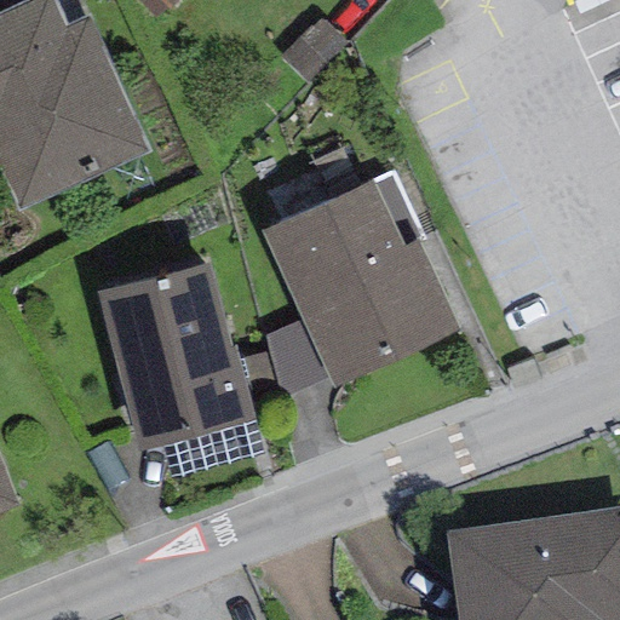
[(51,0),(22,0),(0,10),(0,166),(19,211),(150,153),(87,15),(63,26),(51,0)]
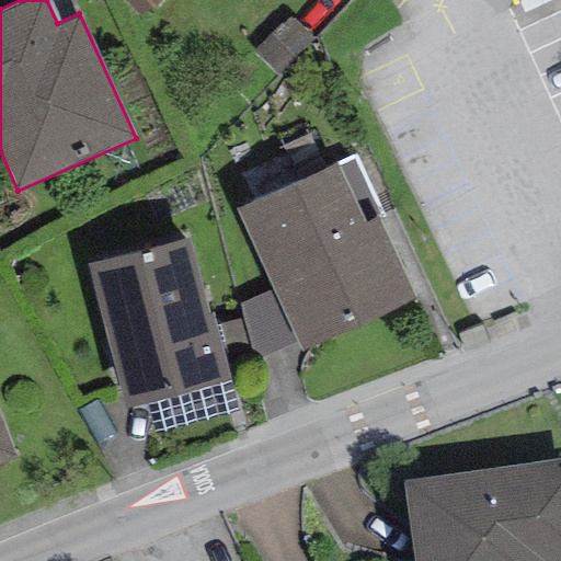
[(167,0),(124,0),(141,15),(151,6),(157,10),(167,0)]
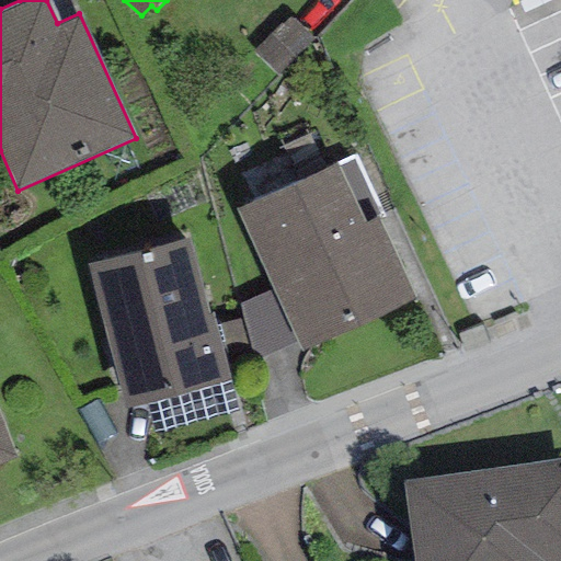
[(315,41),(288,15),(254,53),(279,77),(315,41)]
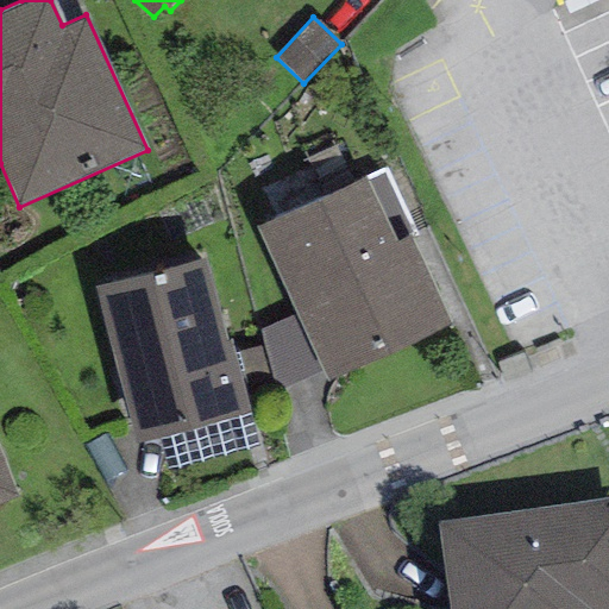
[(451,325),(409,236),(415,233),(384,169),(366,177),(256,230),(296,314),(324,371),(328,382),(451,325)]
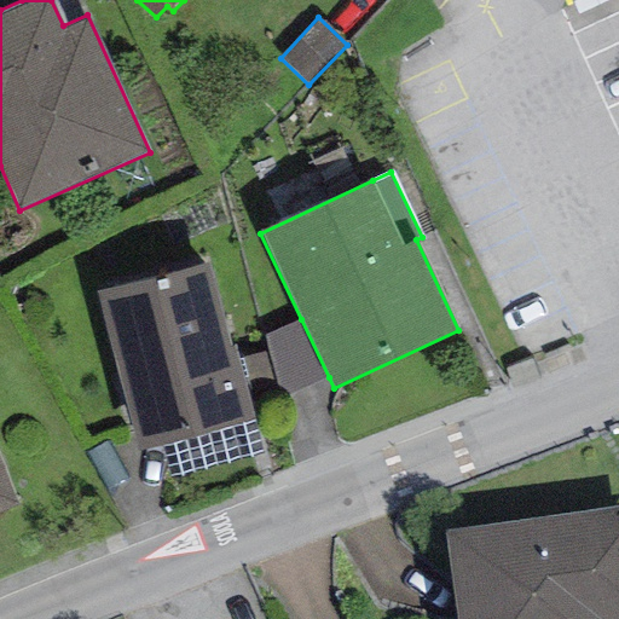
[(208,262),(96,291),(137,451),(161,445),(254,422),(236,347),(230,350),(208,262)]
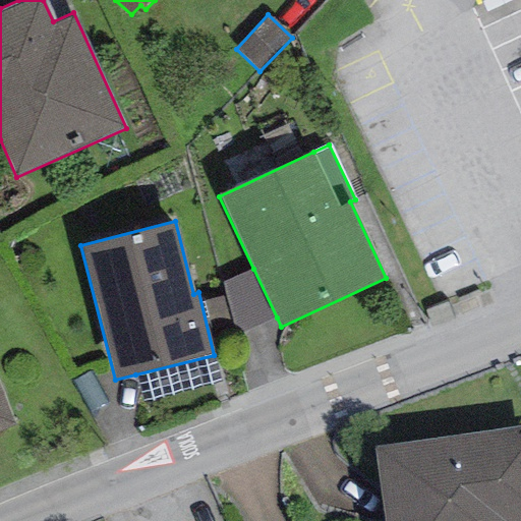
[(236,339),(277,317),(253,269),(223,283),(236,339)]
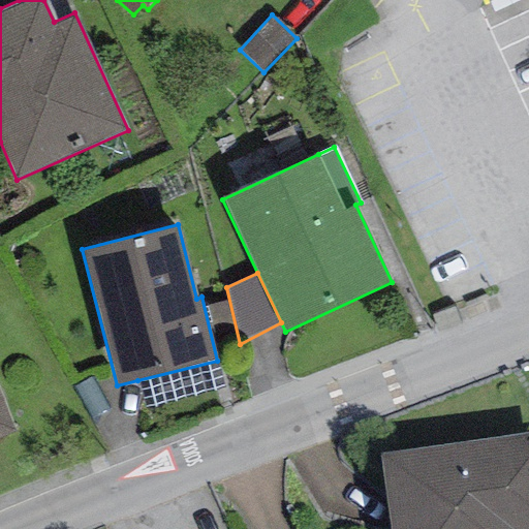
[(225,390),(217,361),(137,380),(146,409),(225,390)]
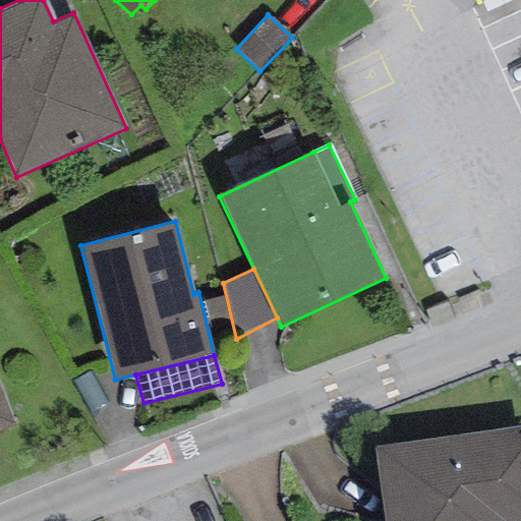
[(0,385),(0,432),(16,426),(0,385)]
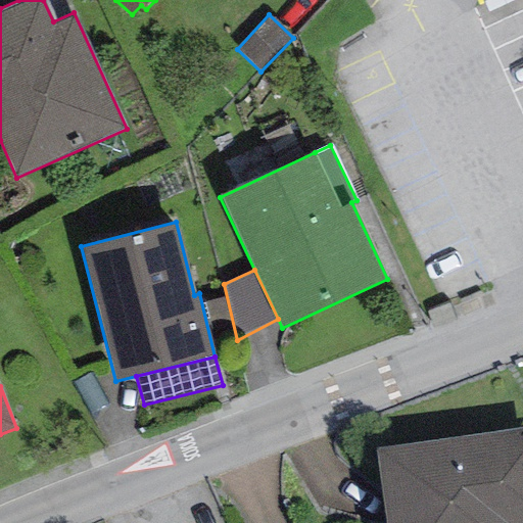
[(522,522),(522,427),(375,446),(384,522),(522,522)]
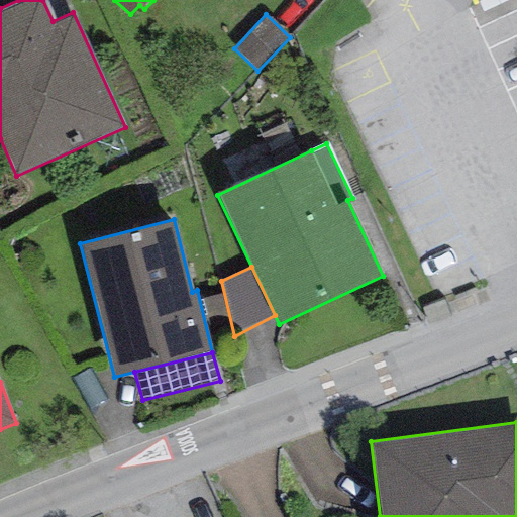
All buildings are outlined.
